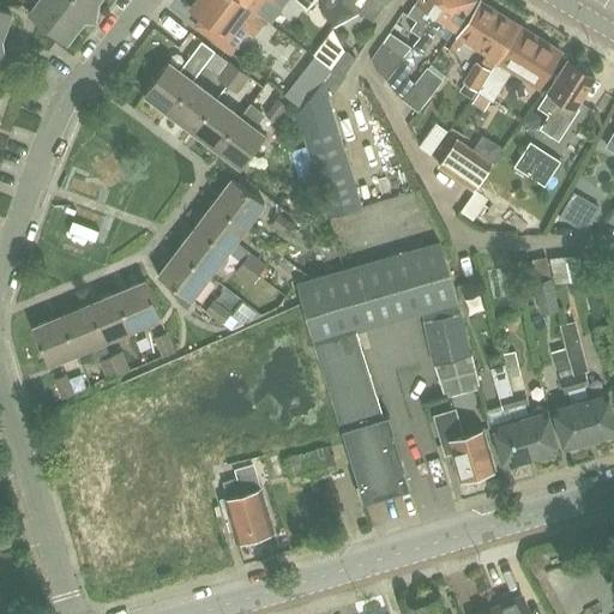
[(91,14),(92,11),(94,4),(96,0),(38,0),(30,13),(65,41),(86,13),(91,14)]
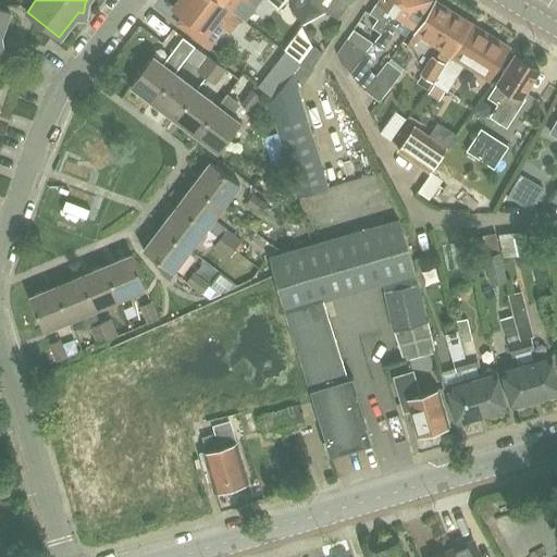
[(219,0),(177,0),(173,7),(202,28),(197,36),(210,46),(235,12),(223,2),(219,0)]
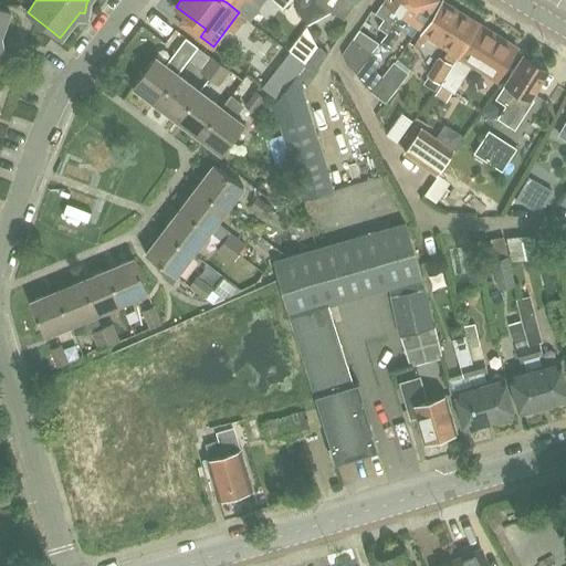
[(291,0),(272,0),(282,9),(291,0)]
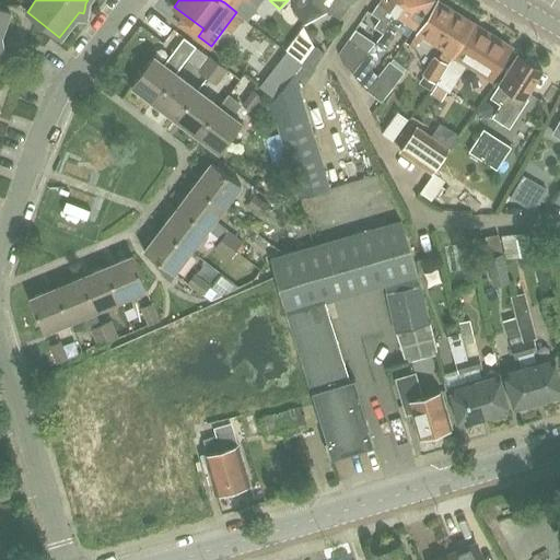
[(290,0),(303,25),(304,24),(302,21),(313,6),(308,2),(311,0),(314,0),(328,10),(341,19),(352,0),(290,0)]
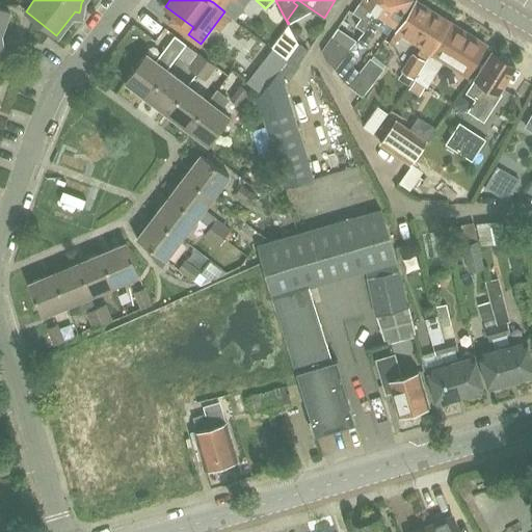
[(364,31),(384,0),(360,0),(352,12),(361,18),(355,25),(363,30),(357,38),(364,31)]
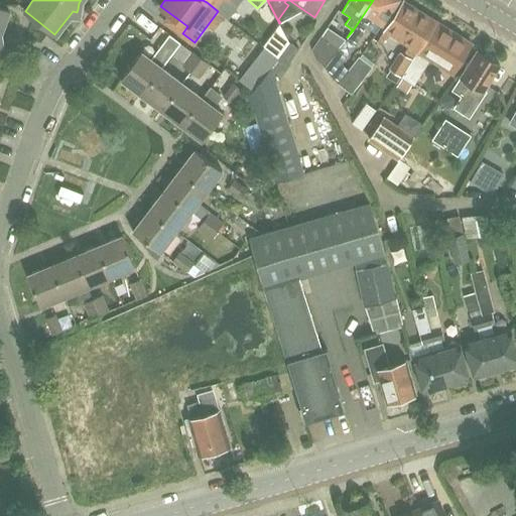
[(397,0),(373,0),(353,30),(347,37),(356,43),(374,17),(382,23),(397,0)]
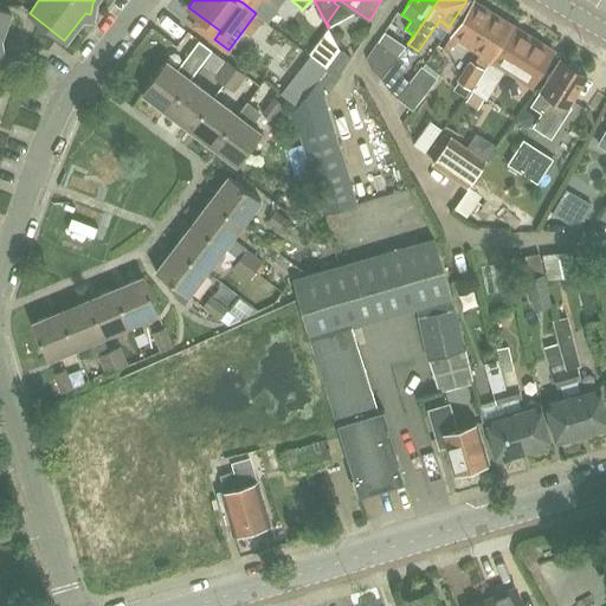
[(490,60),(514,24),(476,0),(474,0),(451,36),(457,39),(456,45),(464,51),(469,46),(479,53),(471,65),(469,64),(458,81),(470,89),(474,85),(484,70),(490,60)]
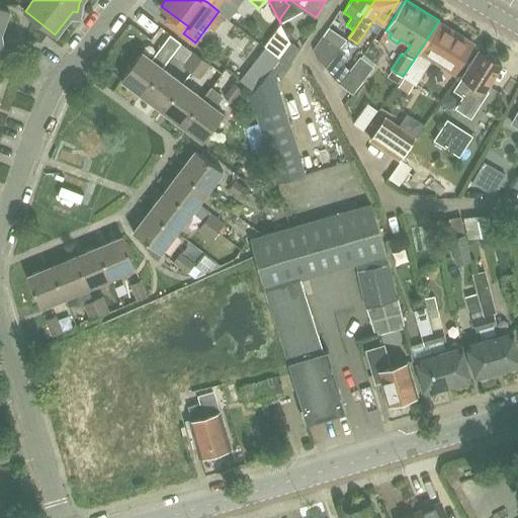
[(0,31),(2,26),(8,9),(0,6),(0,31)]
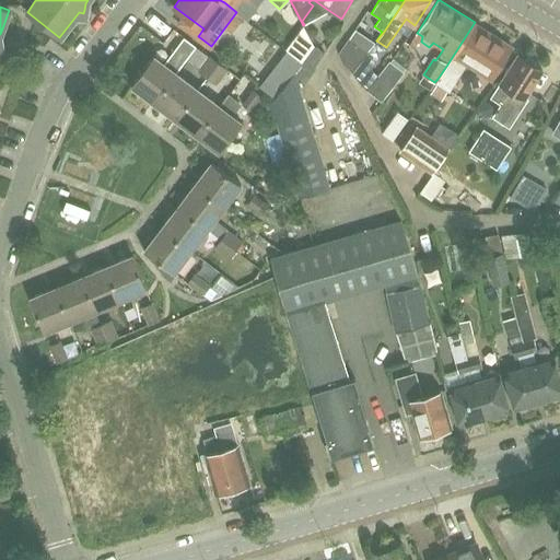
[(490,79),(511,46),(475,22),(453,56),(447,65),(438,79),(434,82),(435,82),(435,83),(448,91),(466,63),(490,79)]
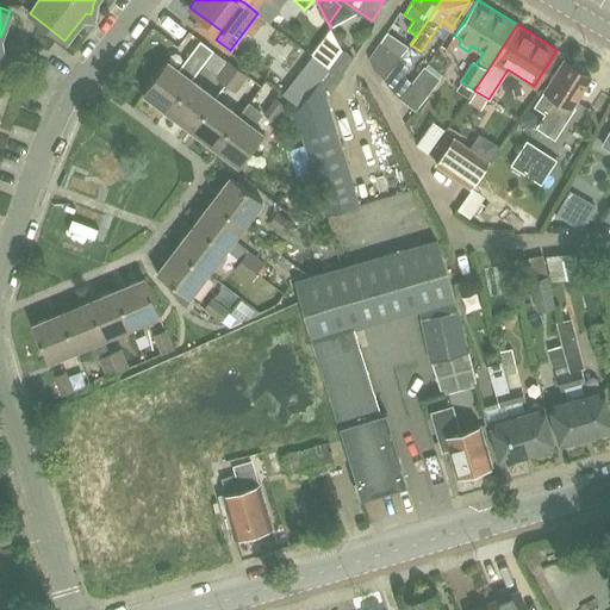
[(332,31),(313,56),(329,67),(342,49),(332,31)]
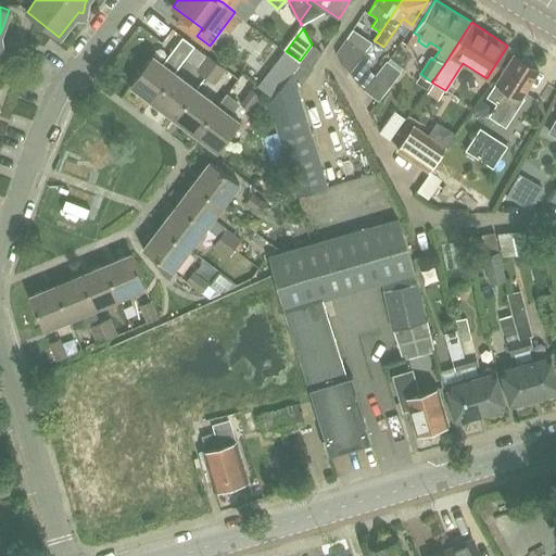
[(131,84),(152,100),(174,72),(175,73),(196,46),(184,37),(163,63),(152,55),(131,84)]
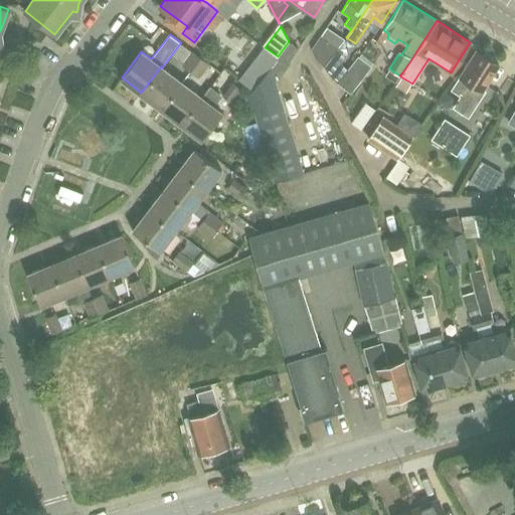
[(323,65),(338,46),(321,35),(312,49),(315,58),(323,65)]
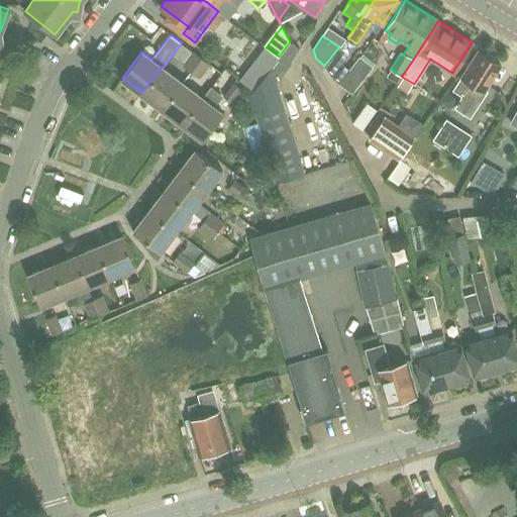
[(252,91),(248,96),(275,182),(305,174),(278,83),(292,64),(290,62),(299,48),(290,41),(279,57),(263,78),(252,91)]
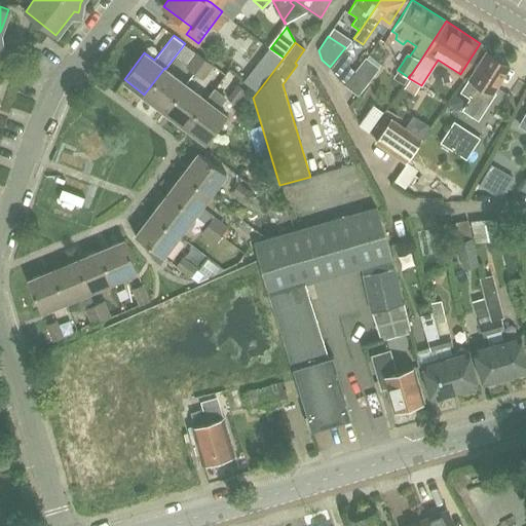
[(346,48),(345,47),(330,67),(337,77),(343,83),(354,70),(348,64),(353,59),(344,49),(346,48)]
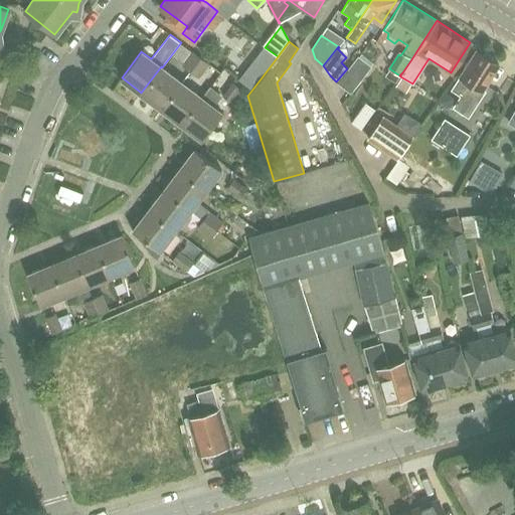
[(469,117),(485,91),(483,90),(499,64),(493,60),(495,58),(485,52),(484,54),(478,50),(453,90),(462,96),(459,101),(457,100),(455,102),(457,103),(454,107),(469,117)]
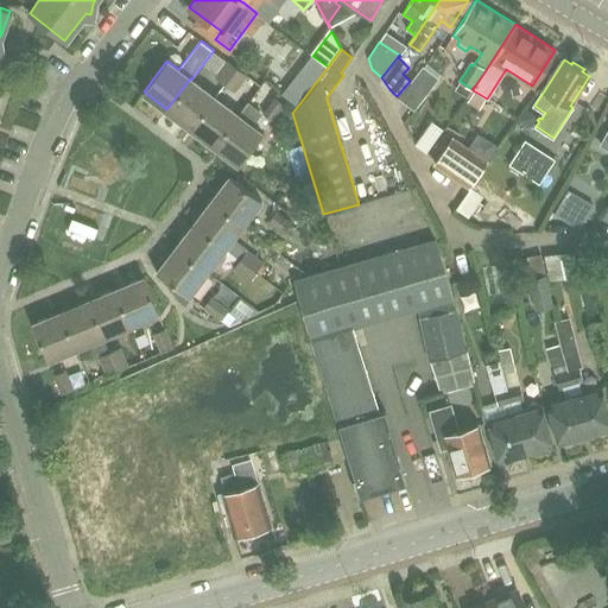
[(223,84),(236,68),(227,61),(215,77),(223,84)]
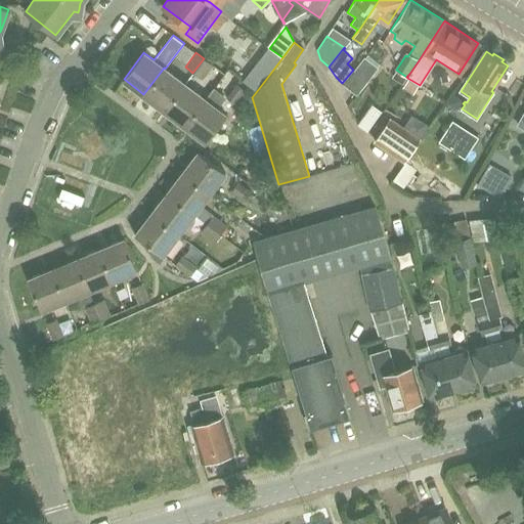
[(353,70),(342,83),(344,85),(357,95),(378,68),(364,57),(354,71),(353,70)]
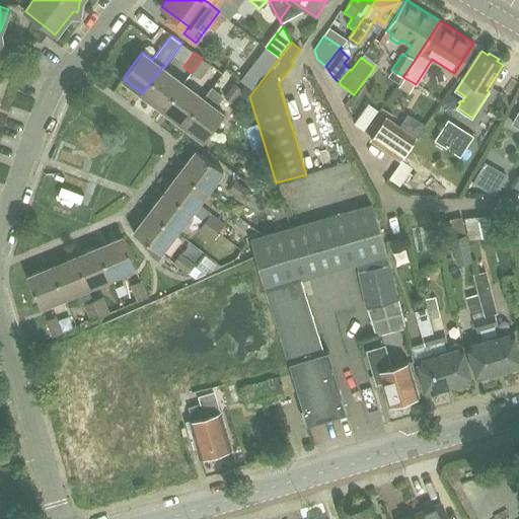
[(211,64),(202,58),(191,72),(200,79),(211,64)]
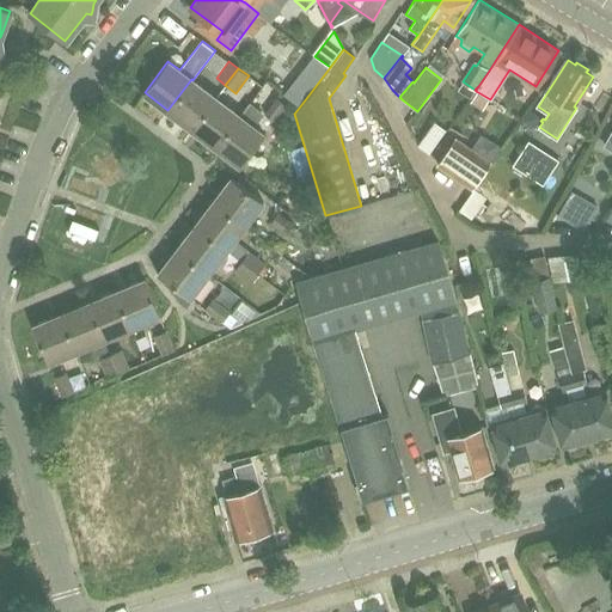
[(191,79),(167,110),(193,129),(215,97),(193,80),(191,79)]
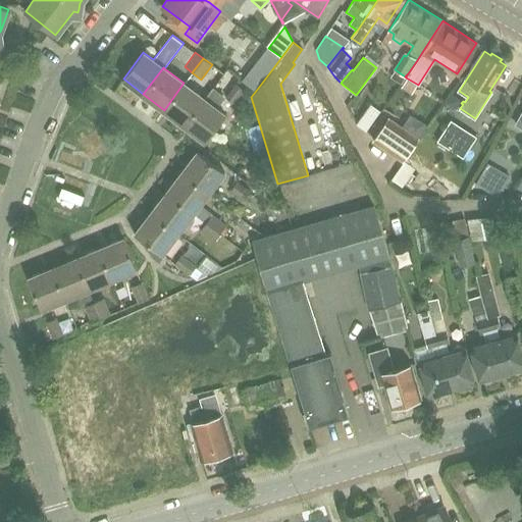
[(252,68),(242,82),(255,92),(265,79),(252,68)]
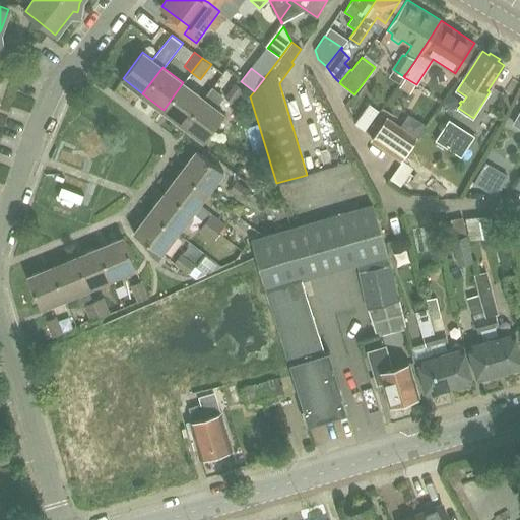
[(184,83),(183,82),(164,110),(184,125),(204,99),(184,83)]
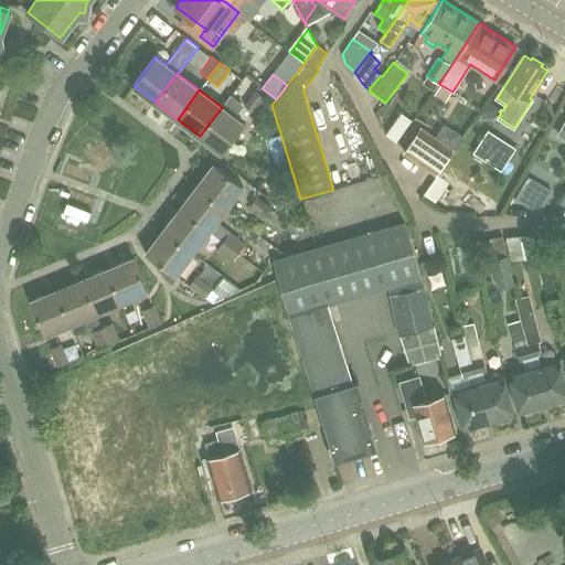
[(244,104),(254,112),(264,96),(254,89),(244,104)]
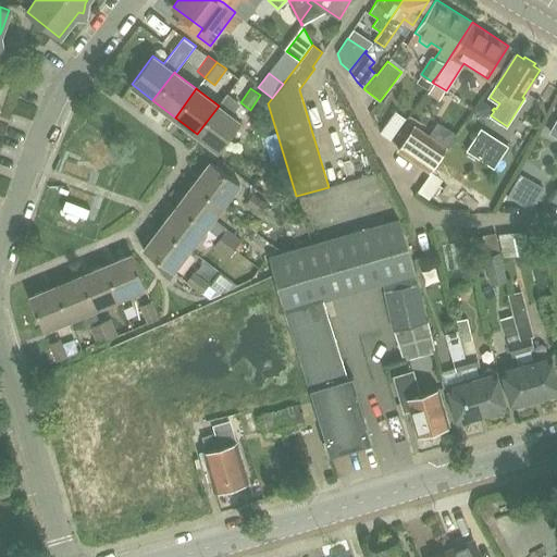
[(219,106),(197,134),(219,150),(240,122),(229,113),(237,101),(227,94),(219,106)]
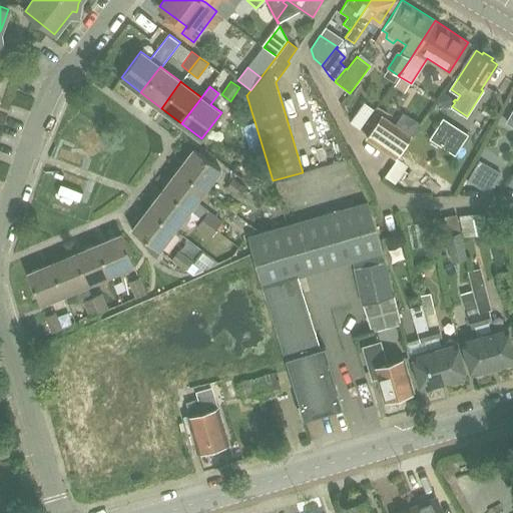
[(449,106),(456,95),(446,88),(432,108),(454,123),(458,116),(465,121),(466,118),(449,106)]
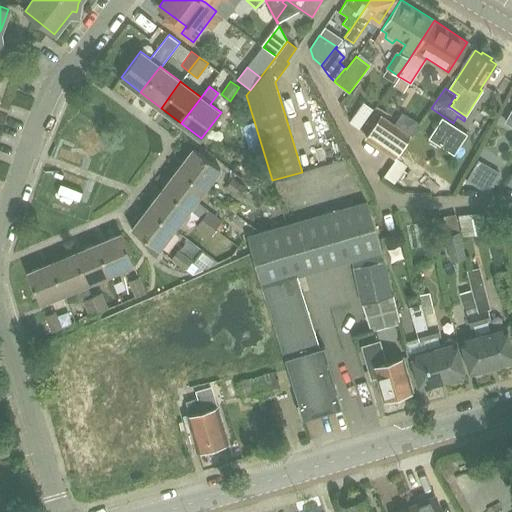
[(362,102),(350,121),(358,127),(370,108),(362,102)]
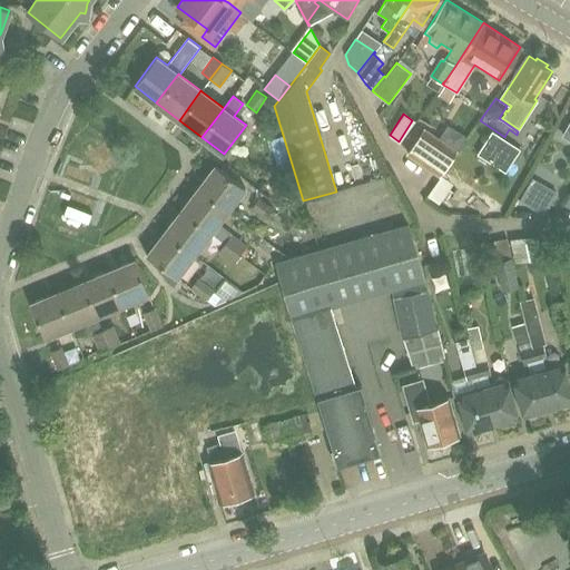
[(439,177),(458,150),(424,128),(406,154),(439,177)]
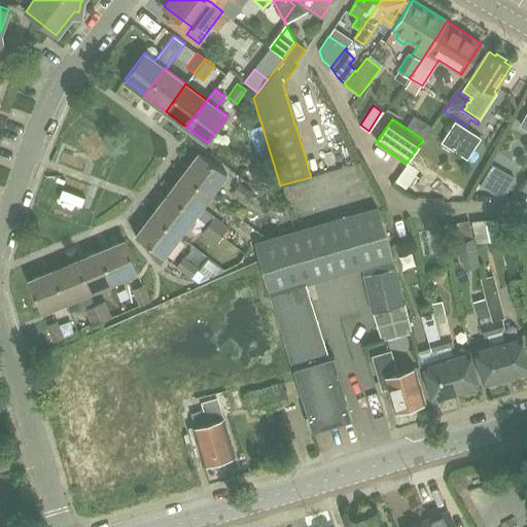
[(442,142),(467,159),(481,138),(454,121),(442,142)]
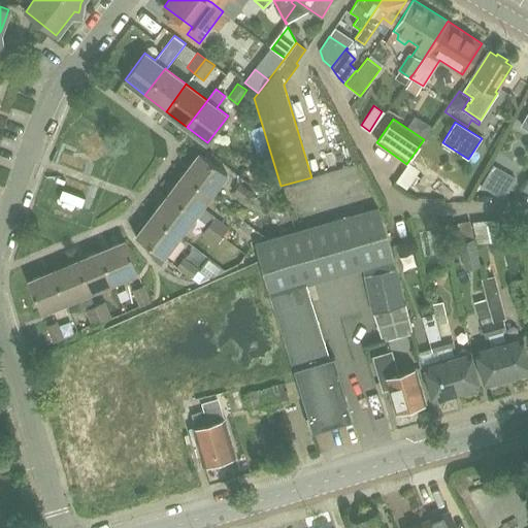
[(268,152),(266,141),(254,144),(257,156),(268,152)]
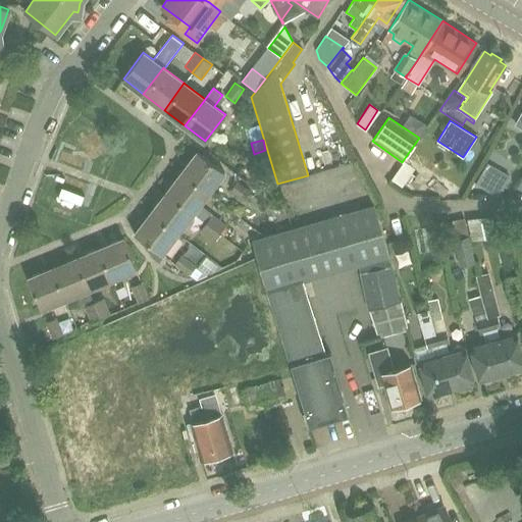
[(427,197),(445,197),(457,177),(413,148),(395,175),(427,197)]
